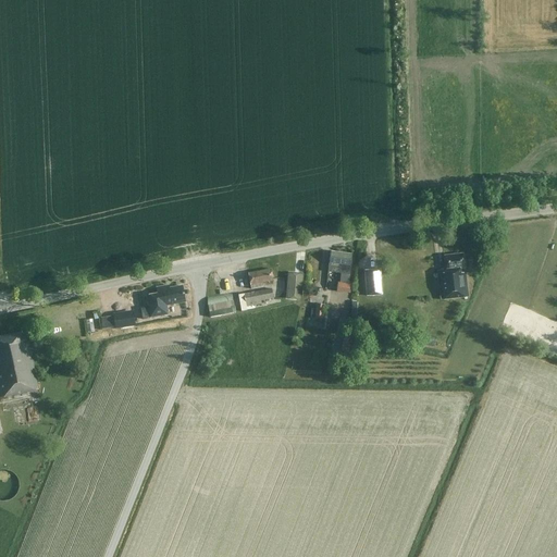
[(350,268),(353,255),(331,251),(327,272),(349,275),(350,268)]
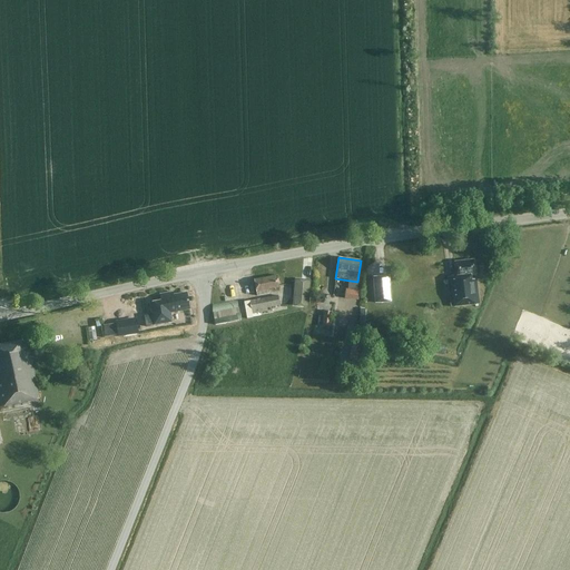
[(470,275),(475,274),(473,261),(454,262),(455,276),(448,277),(451,307),(479,304),(475,279),(471,279),(470,275)]
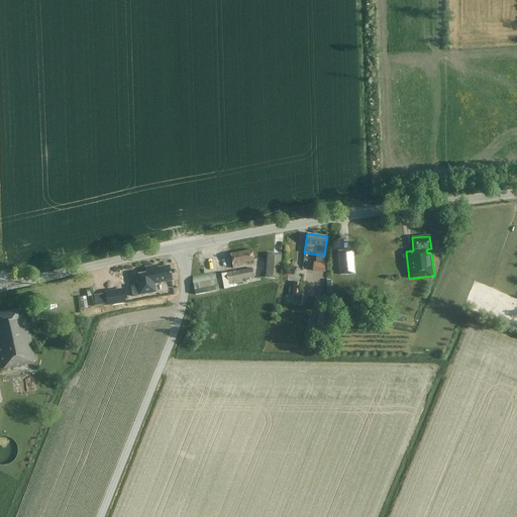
[(253,265),(251,250),(230,254),(233,269),(253,265)]
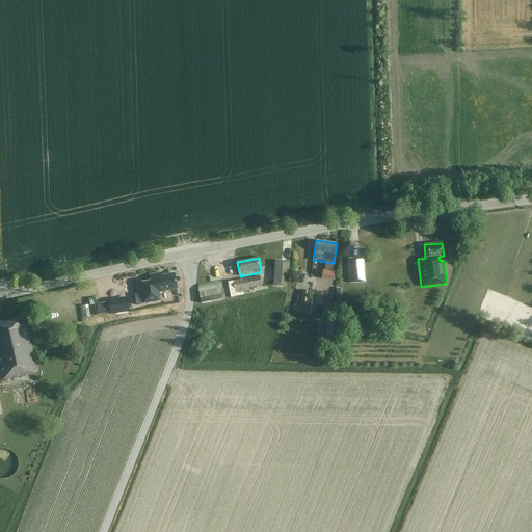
[(335,270),(322,269),(321,278),(334,280),(335,270)]
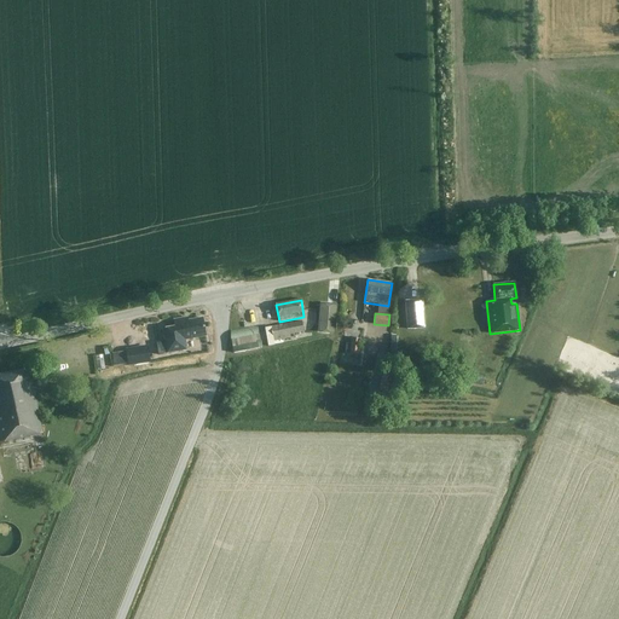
[(185,340),(206,336),(202,318),(187,320),(187,317),(174,320),(175,328),(163,330),(165,342),(156,343),(158,356),(167,353),(187,350),(185,340)]
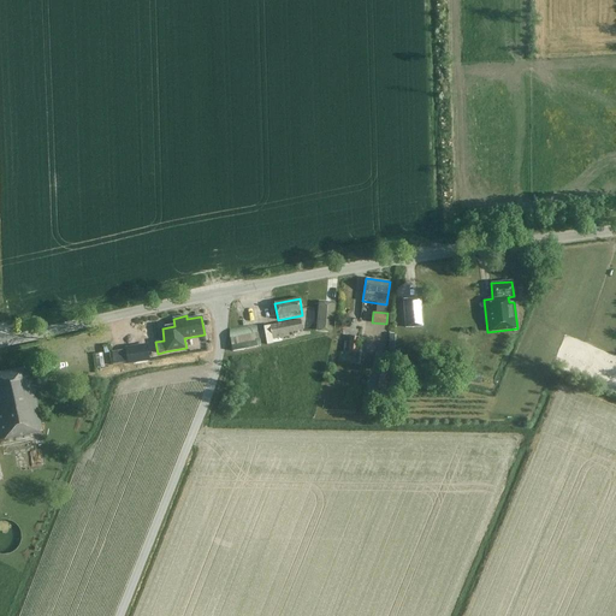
[(301,320),(262,327),(265,341),(289,335),(289,333),(302,330),(301,320)]
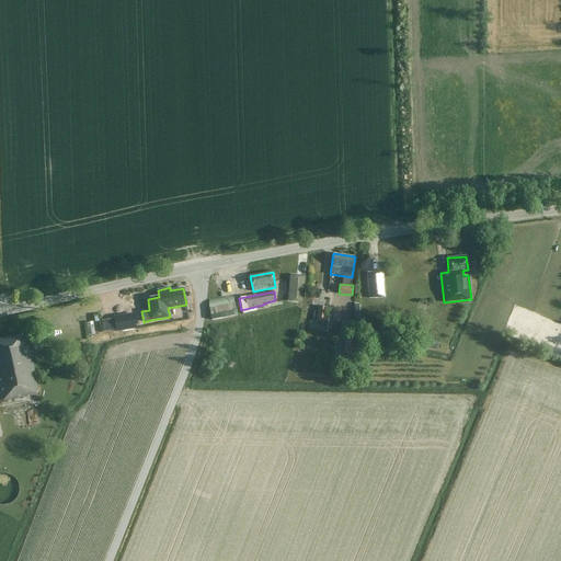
[(213,320),(237,315),(233,296),(208,301),(213,320)]
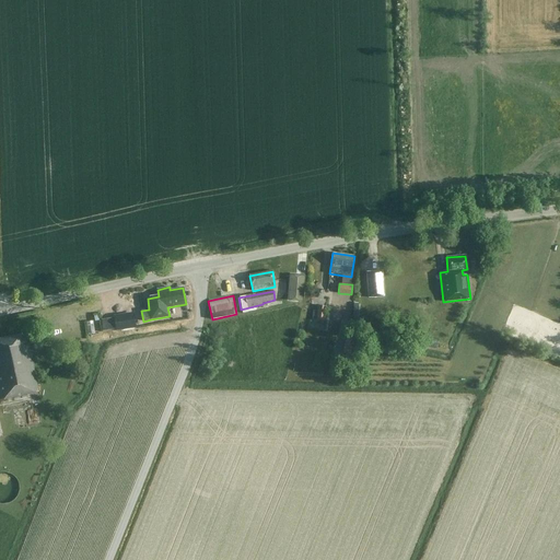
[(326,306),(317,305),(316,321),(324,322),(326,306)]
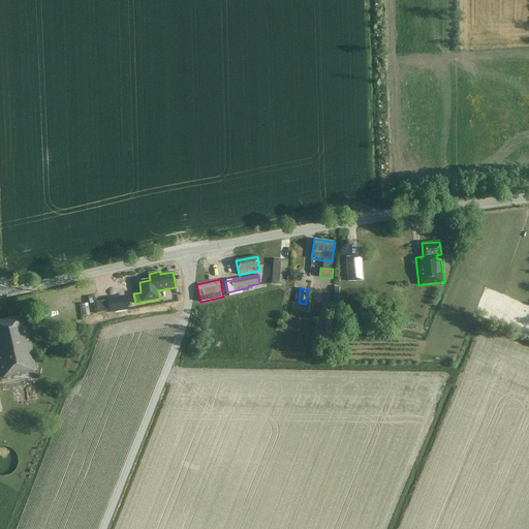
[(110,312),(122,311),(120,298),(109,300),(110,312)]
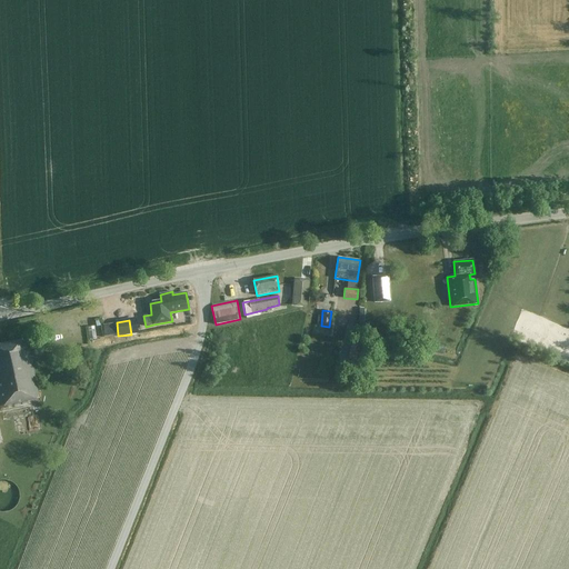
[(118,336),(117,322),(102,325),(103,338),(118,336)]
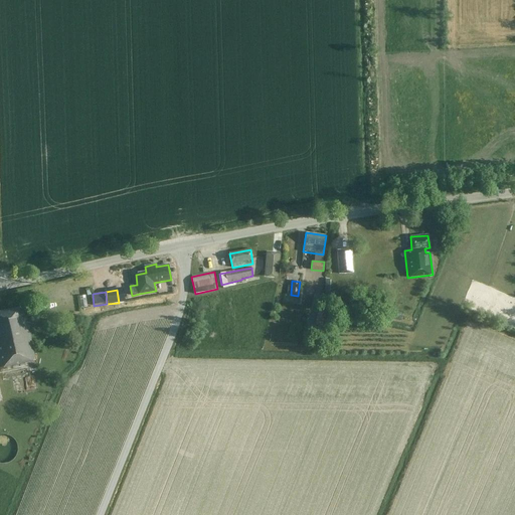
[(0,365),(0,368),(3,367),(3,368),(33,362),(33,361),(35,361),(24,306),(0,310),(0,365)]
